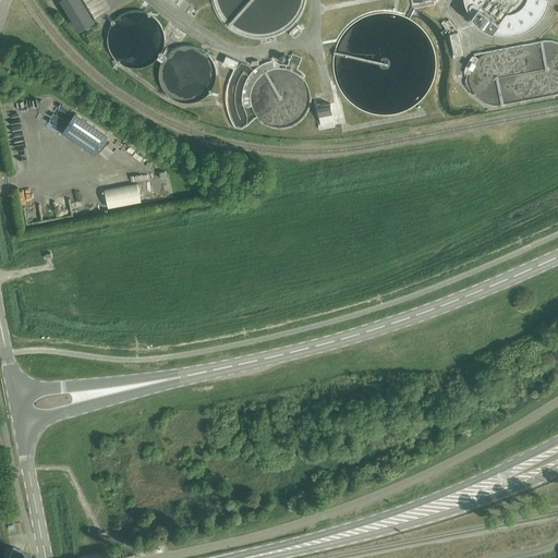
[(80,0),(64,0),(82,27),(88,23),(92,21),(80,0)]
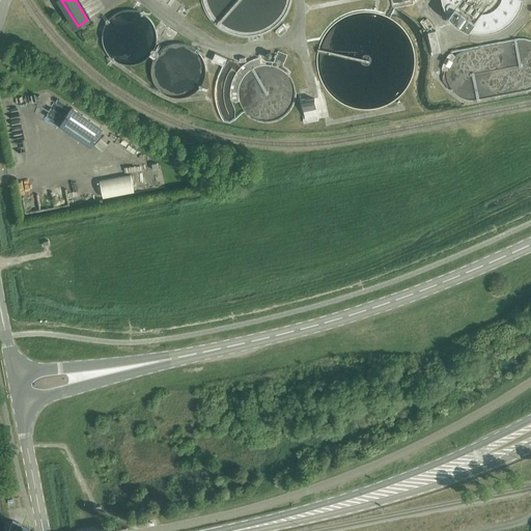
[(440,0),(441,0),(441,2),(442,4),(443,6),(443,8),(444,10),(446,12),(447,15),(448,16),(450,19),(452,21),(455,23),(457,25),(460,27),(465,29),(467,30),(470,30),(472,31),(473,31),(476,32),(478,32),(482,32),(486,32),(491,31),(493,31),(496,30),(499,28),(502,27),(505,25),(508,23),(510,21),(512,19),(514,17),(516,15),(518,12),(519,10),(520,8),(521,7),(522,5),(522,2),(522,0),(440,0)]
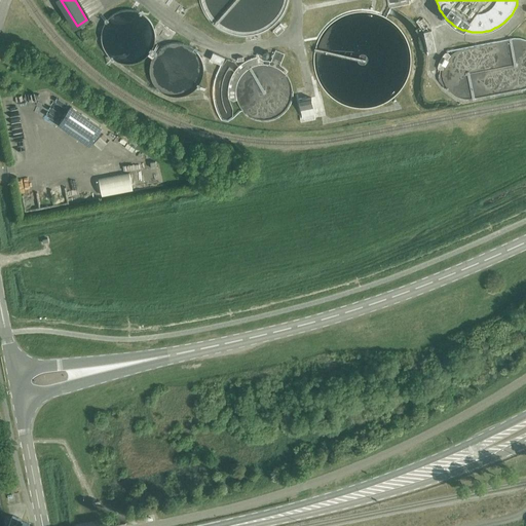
[(428,26),(422,19),(417,23),(423,30),(428,26)]
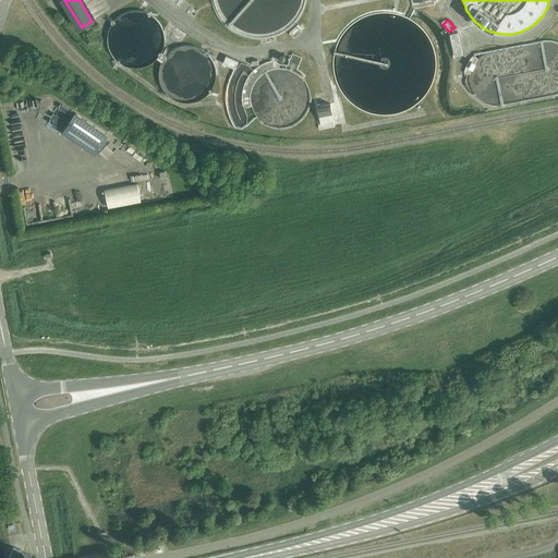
[(229,52),(225,61),(238,67),(242,58),(229,52)]
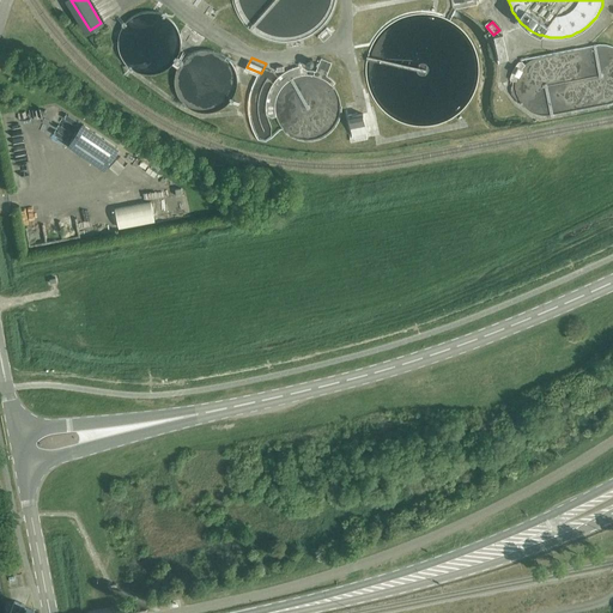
[(34,108),(35,122),(53,121),(52,107),(34,108)]
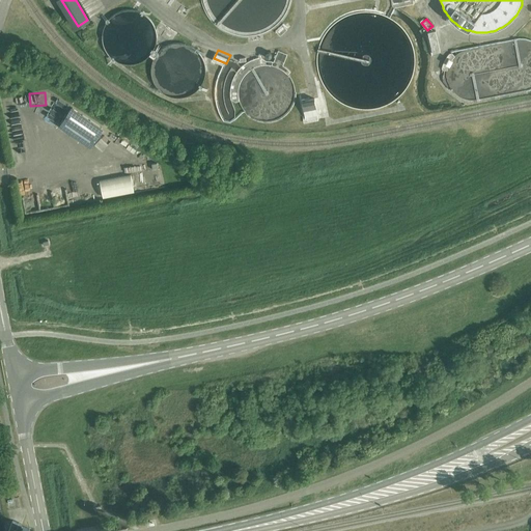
[(318,120),(314,99),(302,102),(306,122),(318,120)]
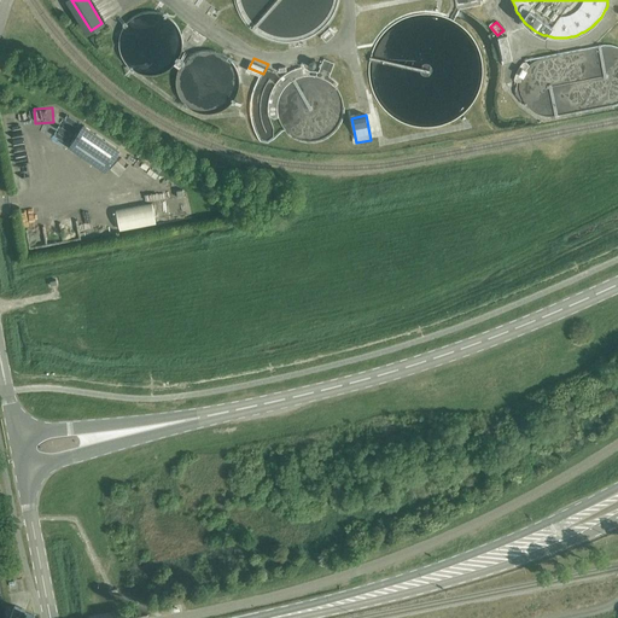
[(69,146),(105,170),(120,150),(83,126),(69,146)]
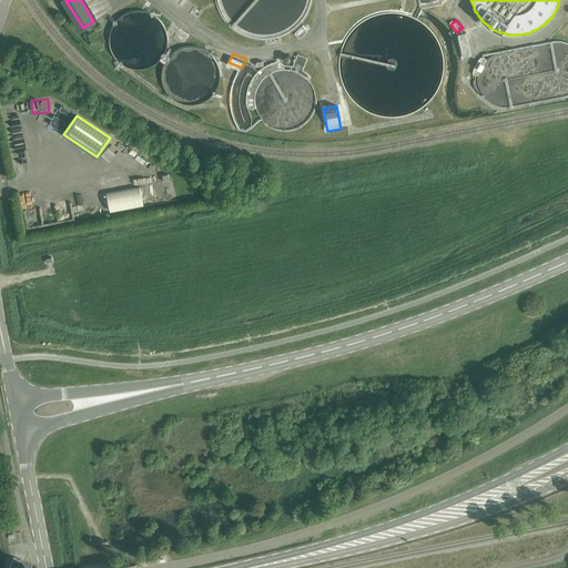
[(111,210),(146,206),(144,186),(109,190),(111,210)]
